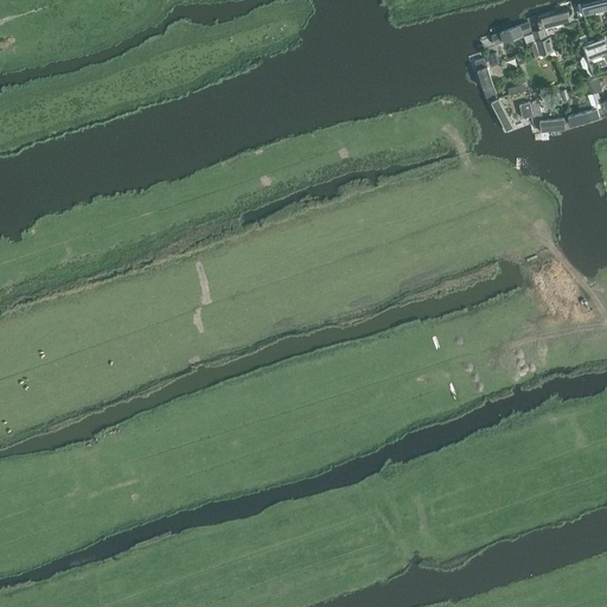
[(606,10),(606,0),(601,0),(582,5),(585,16),(606,10)]
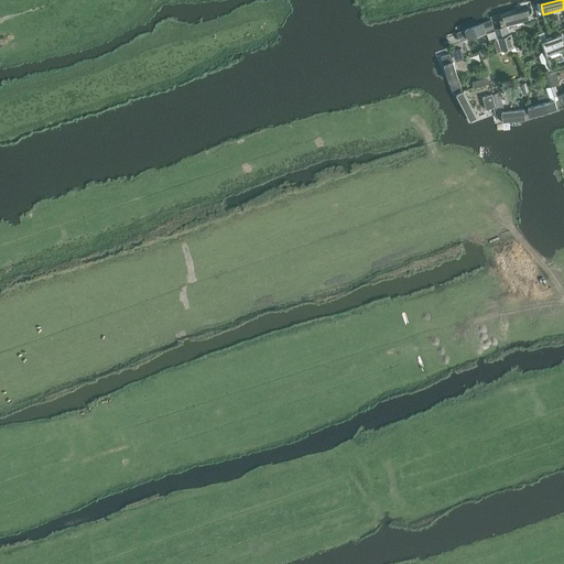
[(534,20),(531,8),(498,17),(500,26),(506,25),(507,28),(534,20)]
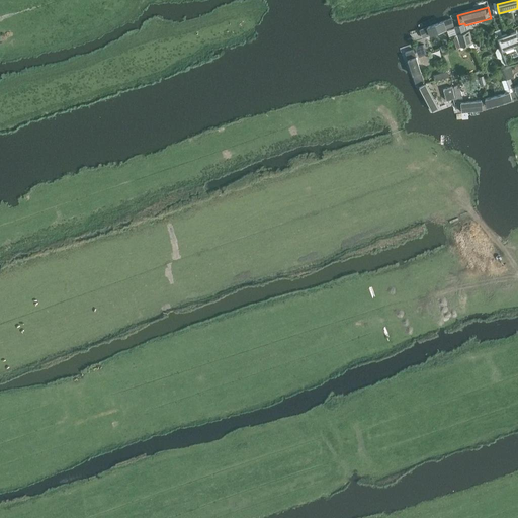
[(453,27),(450,18),(420,30),(423,38),(453,27)]
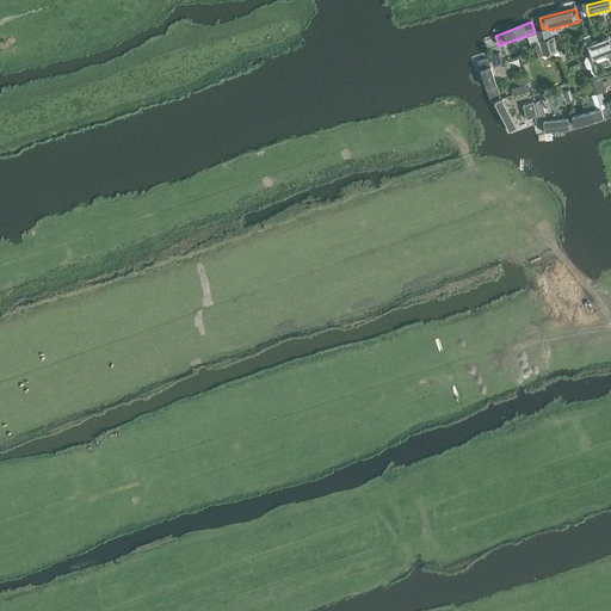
[(549,32),(549,30),(548,28),(542,29),(536,31),(537,35),(539,41),(543,55),(554,53),(549,32)]
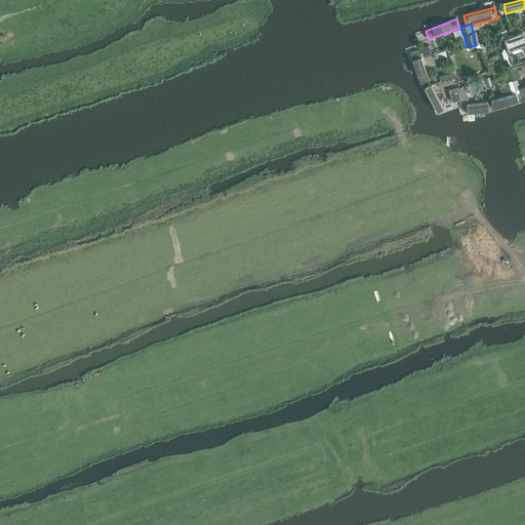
[(509,35),(503,37),(513,64),(524,59),(524,48),(524,44),(524,43),(524,36),(523,31),(514,34),(513,34),(509,35)]
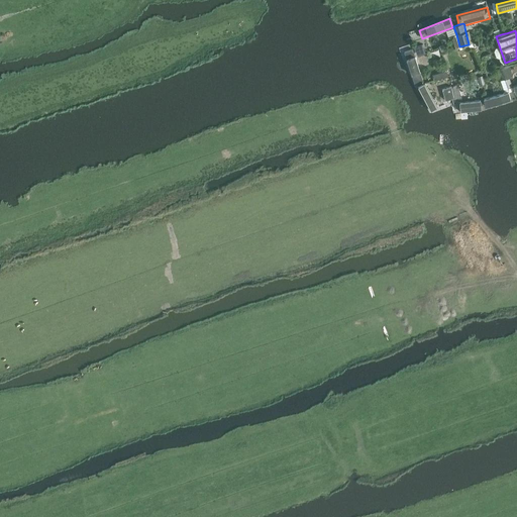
[(456,34),(447,37),(452,49),(459,46),(456,34)]
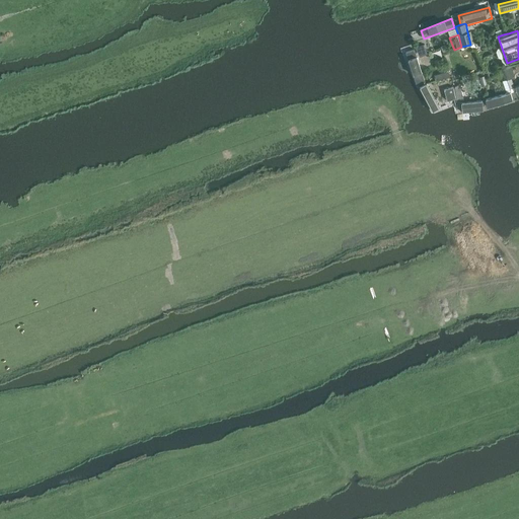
[(419,45),(423,55),(429,52),(426,43),(419,45)]
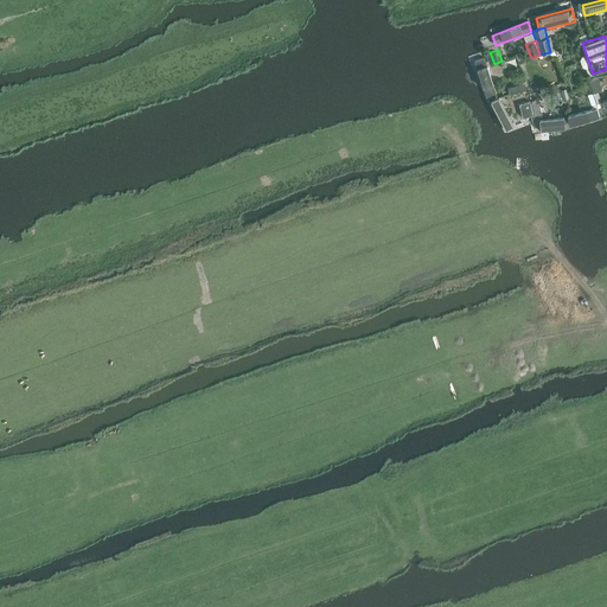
[(497,96),(484,57),(474,61),(487,100),(497,96)]
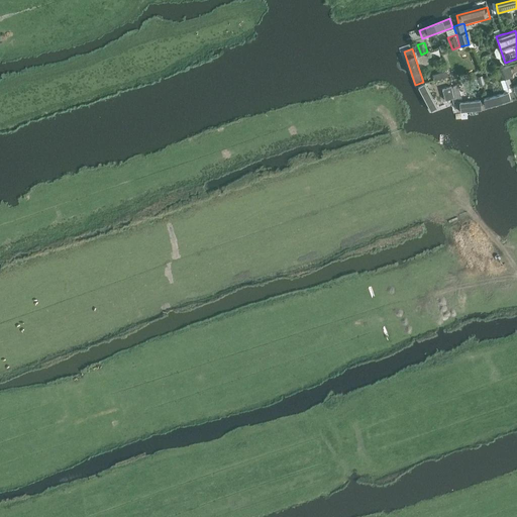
[(503,79),(509,78),(513,76),(510,66),(499,69),(503,79)]
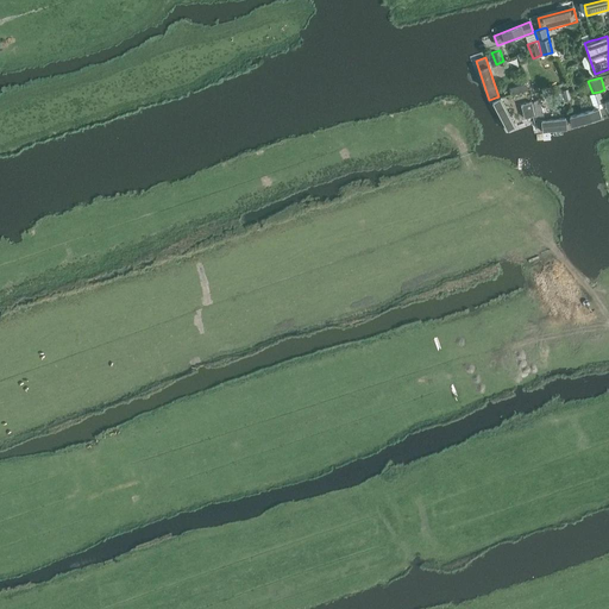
[(526,82),(509,88),(512,94),(527,89),(526,82)]
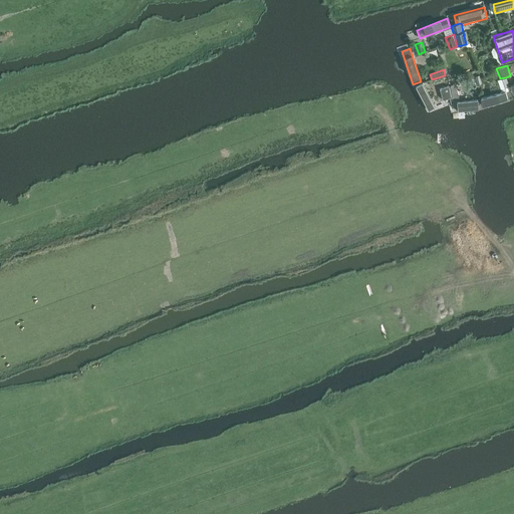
[(500,78),(498,79),(501,89),(509,86),(506,77),(500,78)]
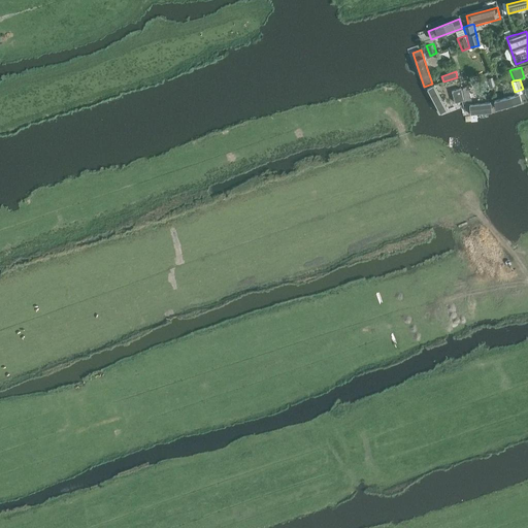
[(427,89),(440,113),(447,109),(434,85),(427,89)]
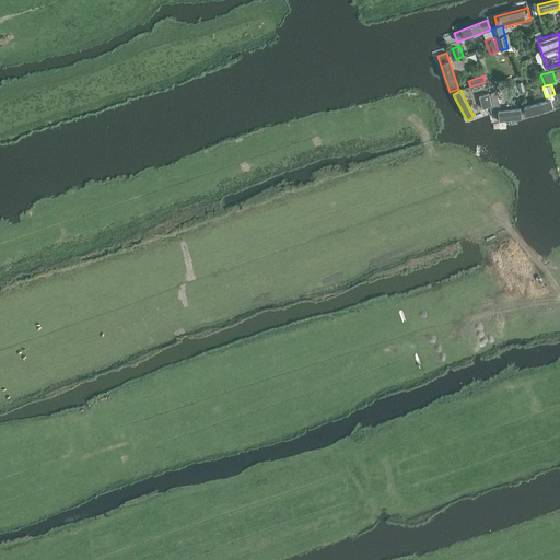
[(493,93),(490,94),(493,107),(500,105),(497,91),(492,92),(493,93)]
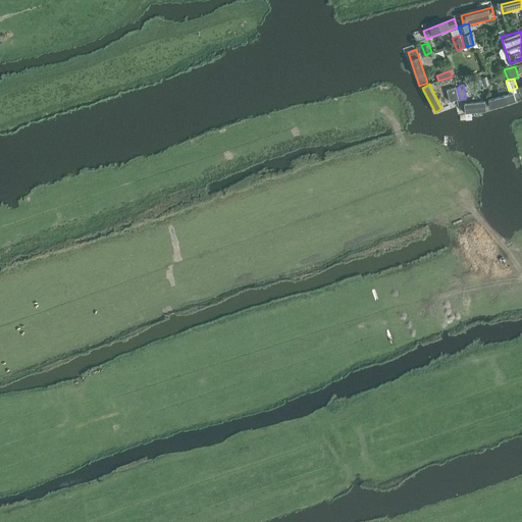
[(456,88),(447,91),(450,102),(459,99),(456,88)]
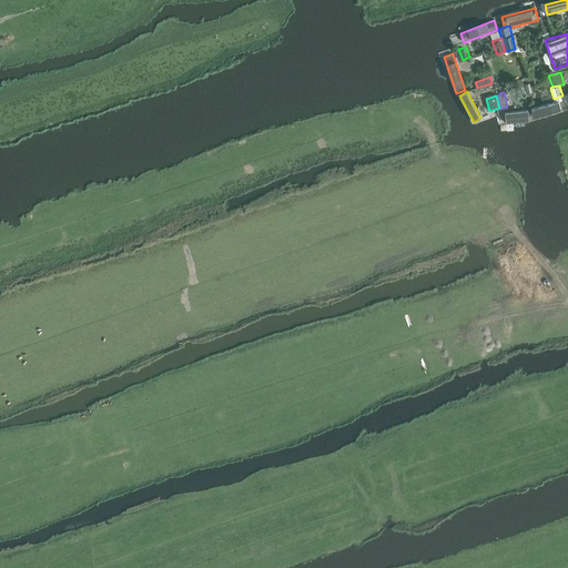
[(561,110),(558,101),(531,109),(535,118),(561,110)]
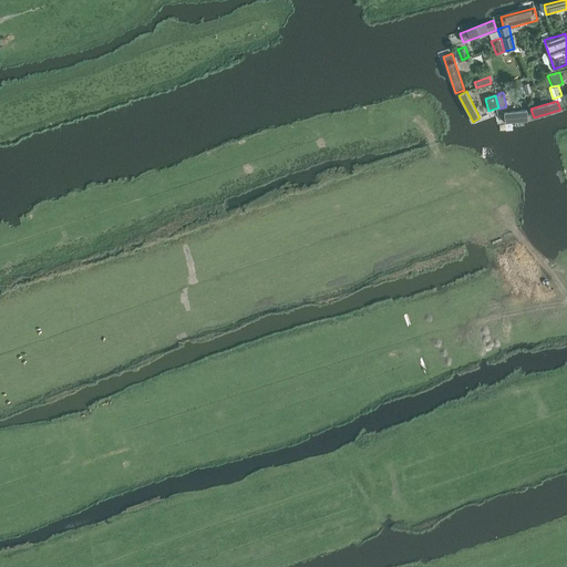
[(527,121),(526,111),(505,113),(506,123),(527,121)]
